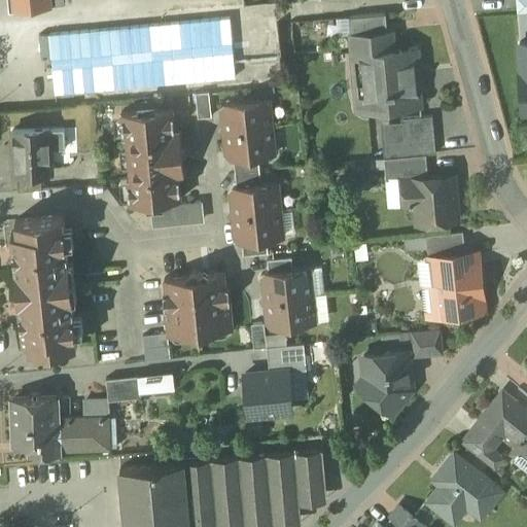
[(526,0),(518,0),(519,12),(526,11),(526,0)]
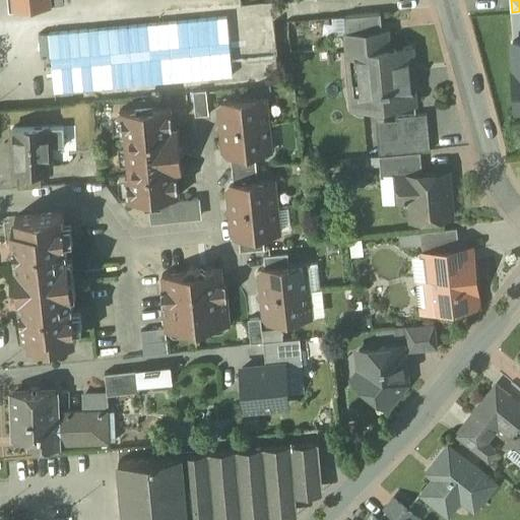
[(381,14),(345,17),(348,55),(356,55),(360,91),(351,92),(353,112),(416,106),(414,86),(411,87),(410,73),(415,73),(413,48),(390,50),(388,30),(383,30),(381,14)]
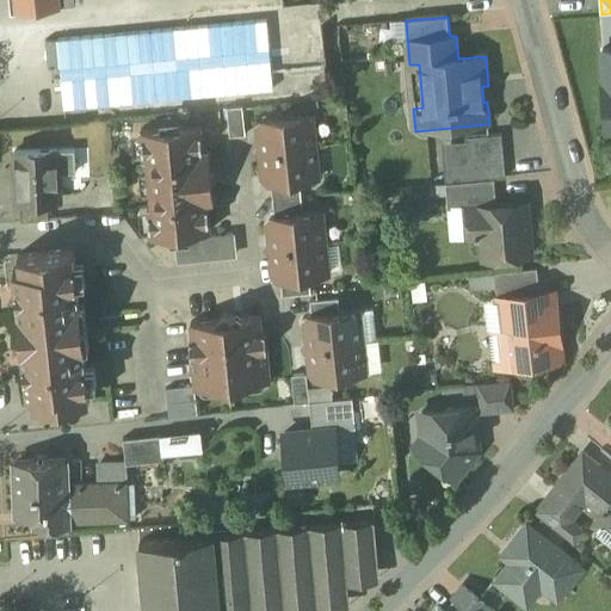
[(244,106),(228,109),(230,137),(246,136),(244,106)]
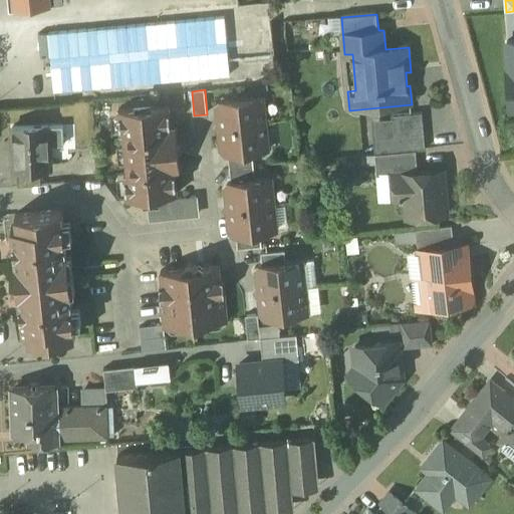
[(262,97),(221,101),(217,105),(219,117),(221,116),(222,129),(265,123),(262,97)]
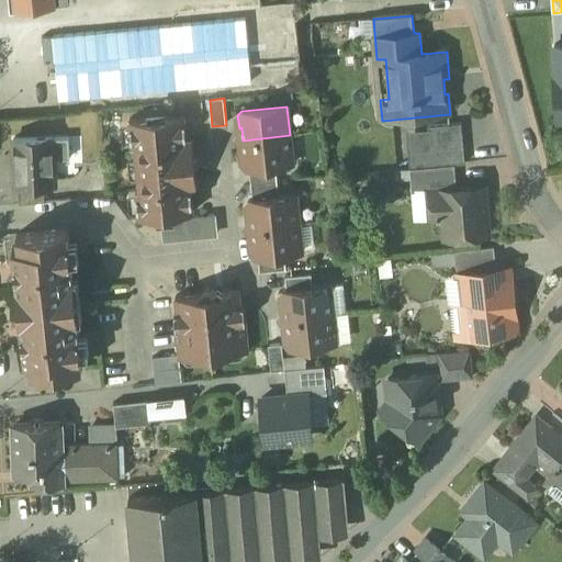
[(184,115),(130,120),(133,147),(136,147),(139,190),(136,191),(139,218),(194,213),(192,188),(198,188),(193,139),(187,139),(184,115)]
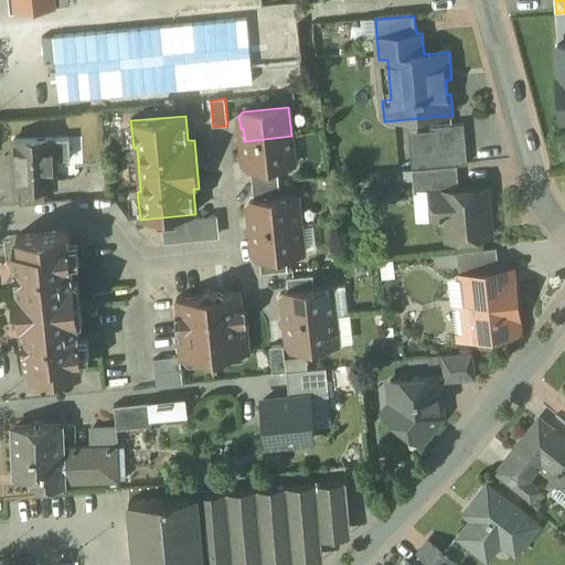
[(465,125),(430,128),(432,137),(418,138),(420,169),(457,167),(468,164),(465,125)]
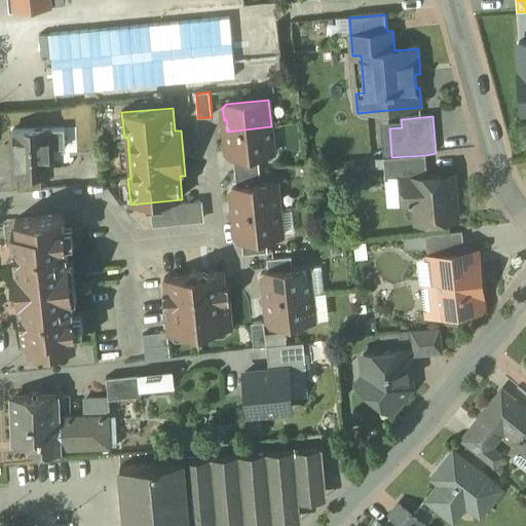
[(271,126),(227,132),(228,144),(226,144),(227,155),(231,159),(234,158),(259,156),(274,154),(271,126)]
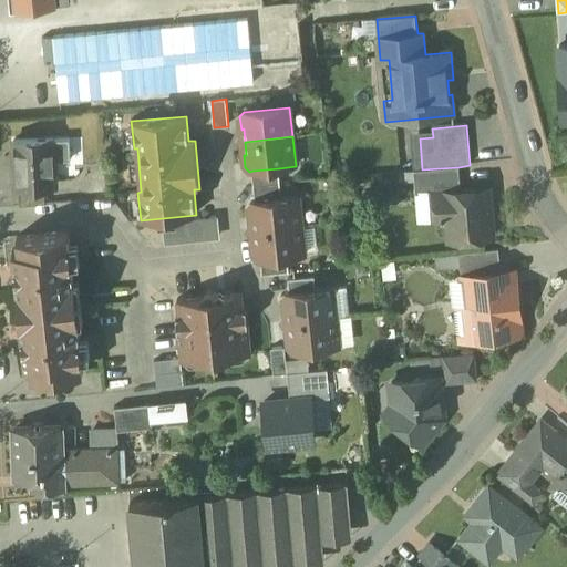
[(54,140),(14,141),(17,188),(57,186),(55,161),(71,160),(70,140),(54,140)]
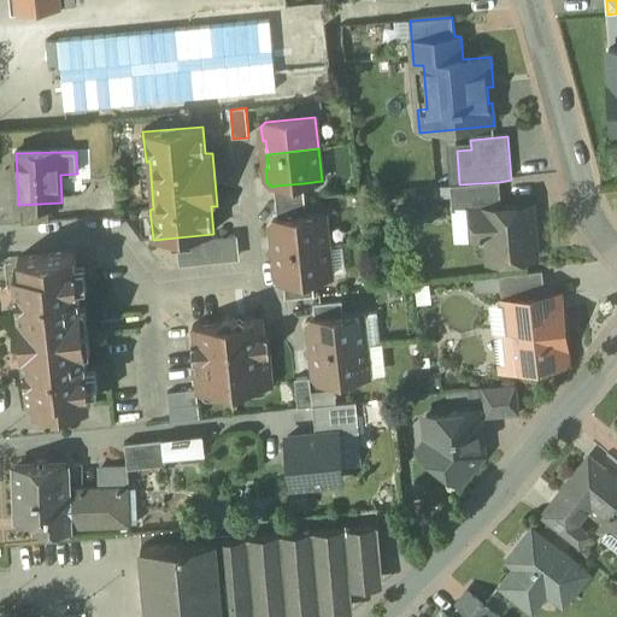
[(459,184),(451,186),(453,212),(472,210),(472,209),(500,206),(499,182),(459,184)]
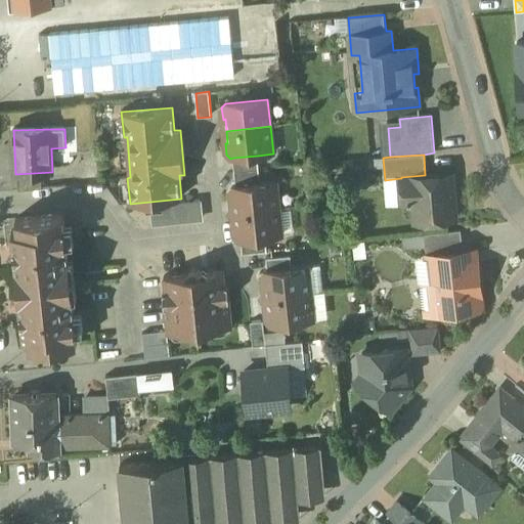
[(258,156),(233,158),(234,172),(259,169),(258,156)]
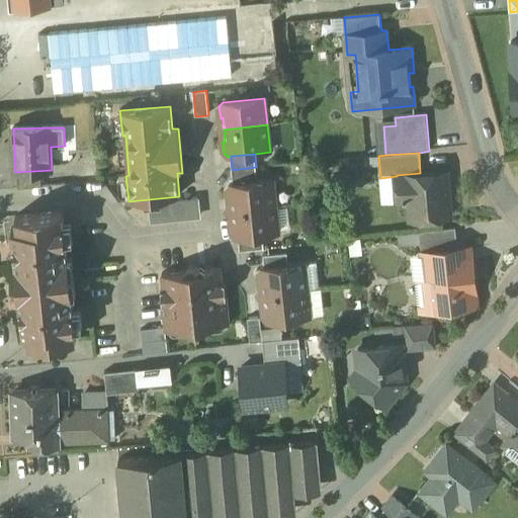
[(256,167),(232,170),(233,184),(257,181),(256,167)]
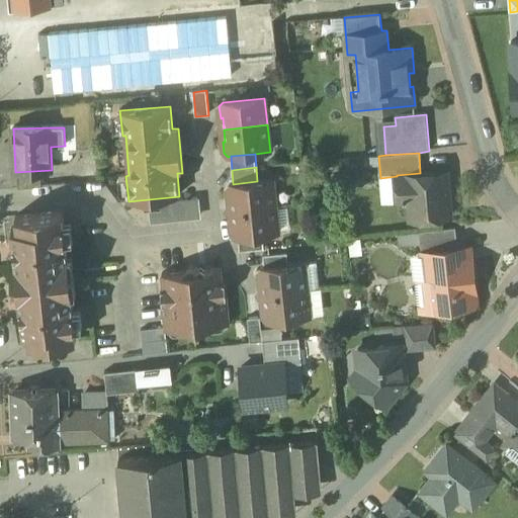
[(447,173),(431,174),(429,172),(420,173),(397,175),(397,176),(399,202),(409,201),(410,220),(450,217),(447,173)]
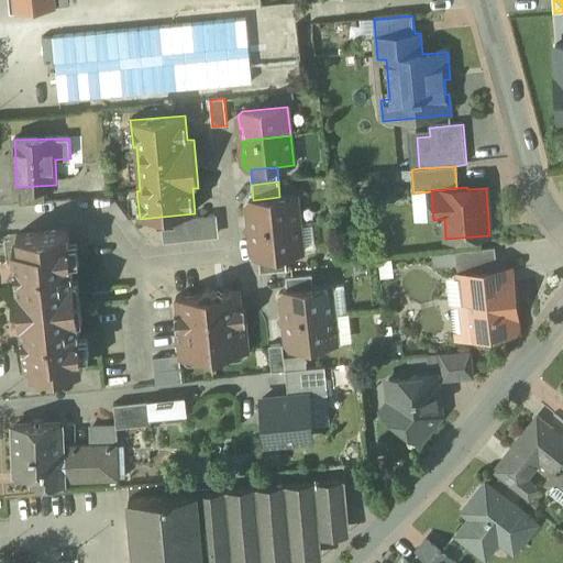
[(253,200),(251,200),(247,205),(249,217),(252,217),(253,229),(300,224),(297,196),(279,197),(253,200)]
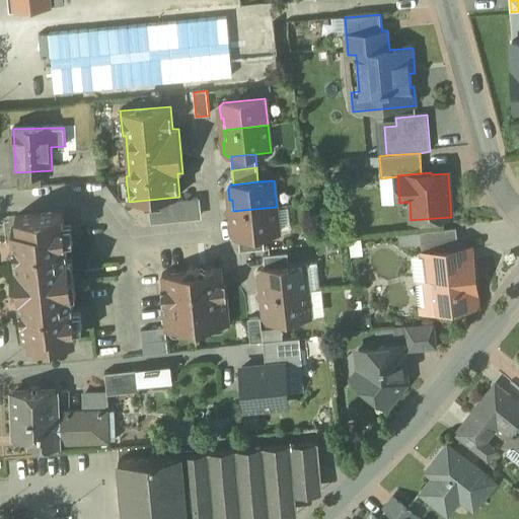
[(202,218),(201,199),(149,202),(150,221),(202,218)]
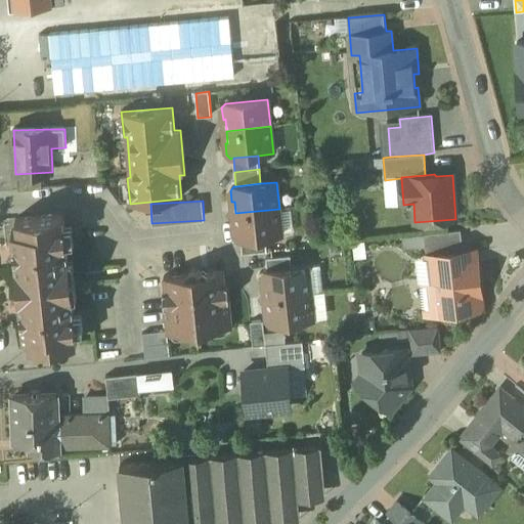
[(279,209),(235,213),(236,225),(233,225),(235,237),(239,241),(242,241),(266,237),(281,236),(279,209)]
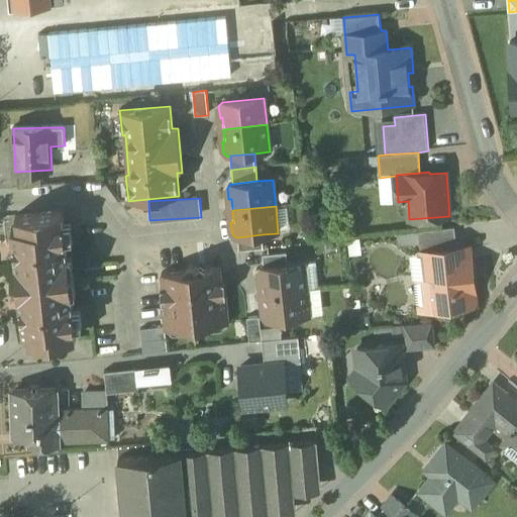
[(19,292),(69,288),(68,277),(71,277),(71,274),(67,274),(65,257),(69,256),(69,254),(68,254),(63,211),(16,216),(17,228),(12,228),(19,292)]
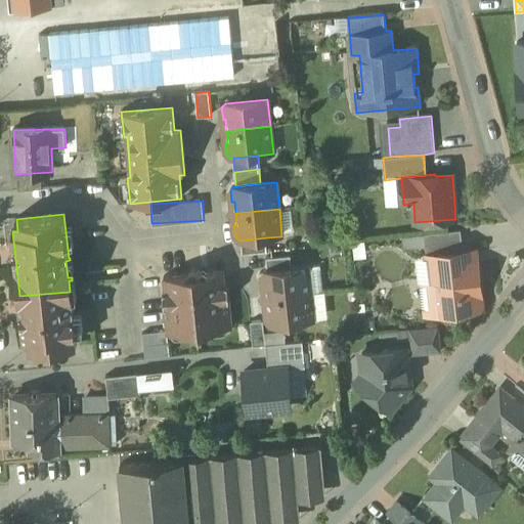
[(461,230),(425,234),(427,257),(464,253),(461,230)]
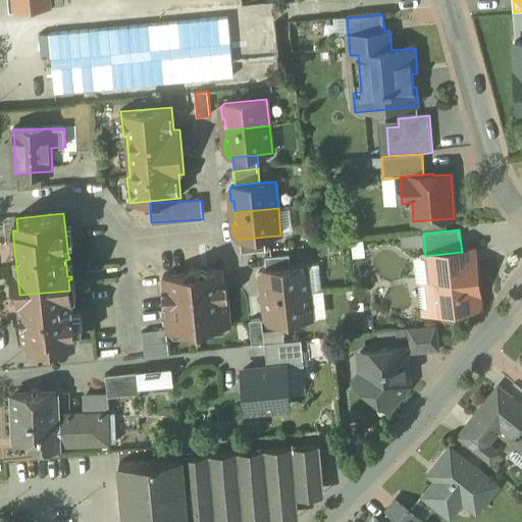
[(265,237),(241,240),(242,253),(266,251),(265,237)]
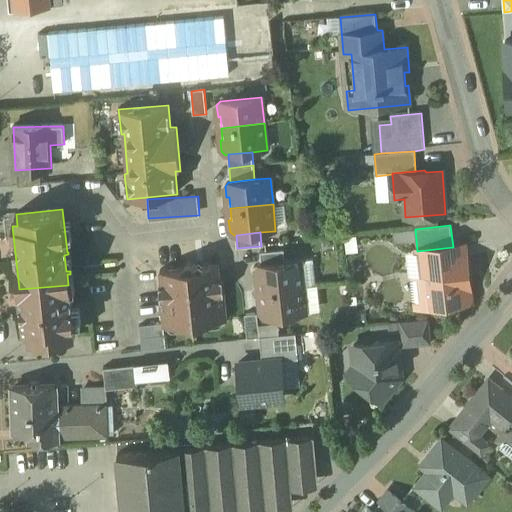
[(453,247),(417,251),(421,278),(428,277),(429,284),(426,288),(427,305),(427,307),(469,302),(468,288),(470,288),(466,257),(454,258),(453,247)]
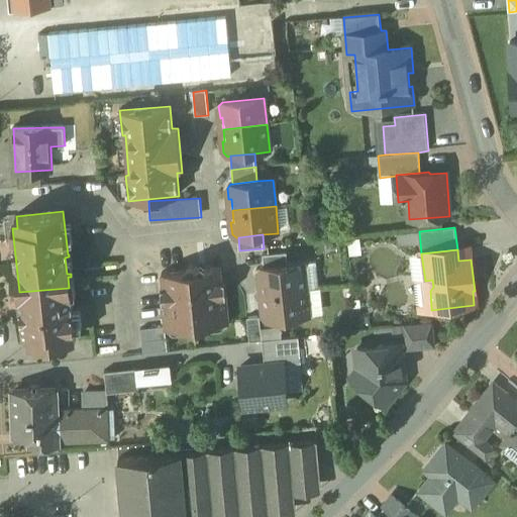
[(287,252),(263,254),(265,267),(289,265),(287,252)]
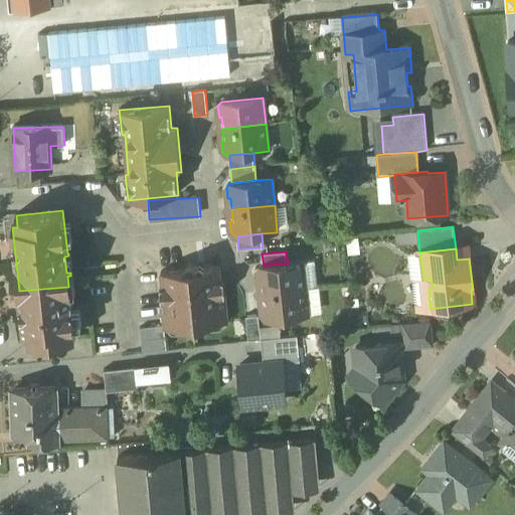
[(264,266),(262,267),(258,271),(259,282),(262,282),(263,293),(306,289),(303,262),(288,264),(264,266)]
